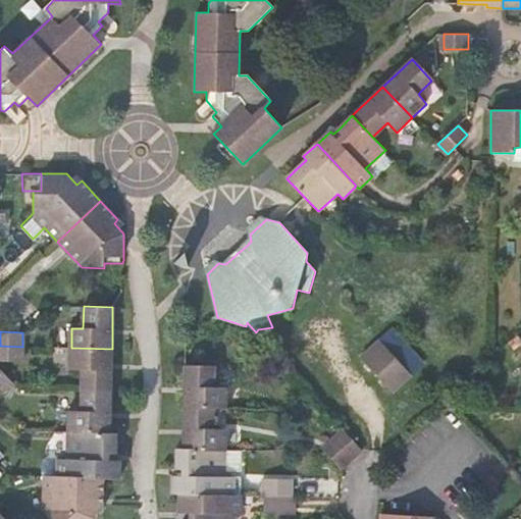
[(359,360),(393,397),(412,379),(405,371),(417,360),(399,340),(385,351),(378,343),(359,360)]
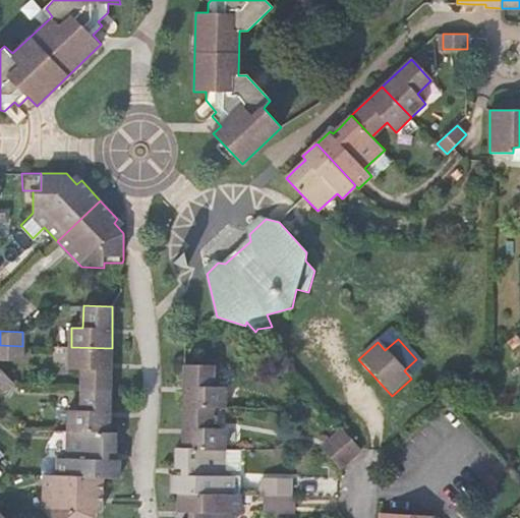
[(0,360),(22,361),(22,346),(0,345),(0,360)]
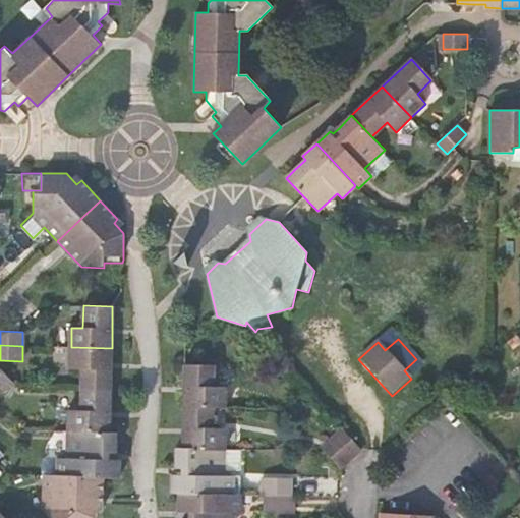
[(81,368),(81,390),(111,391),(111,367),(112,348),(71,347),(70,368),(81,368)]
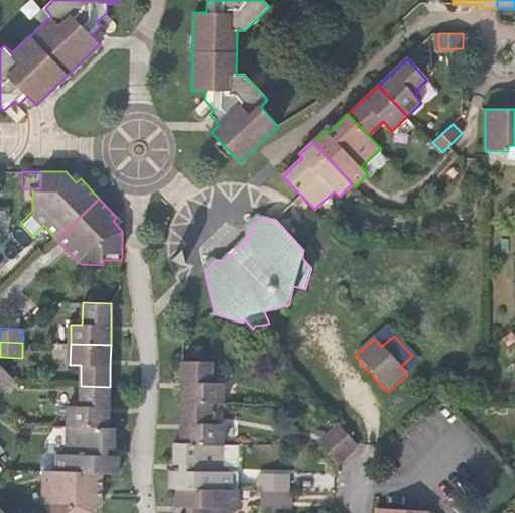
[(212,362),(183,362),(182,375),(181,403),(211,404),(223,404),(224,383),(212,383),(212,362)]
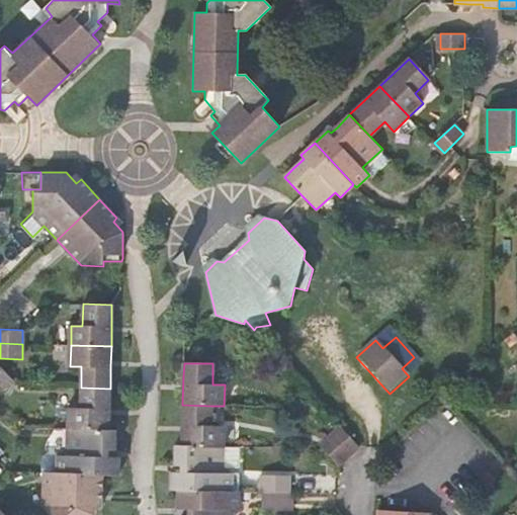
[(0,387),(2,389),(13,379),(0,365),(0,387)]
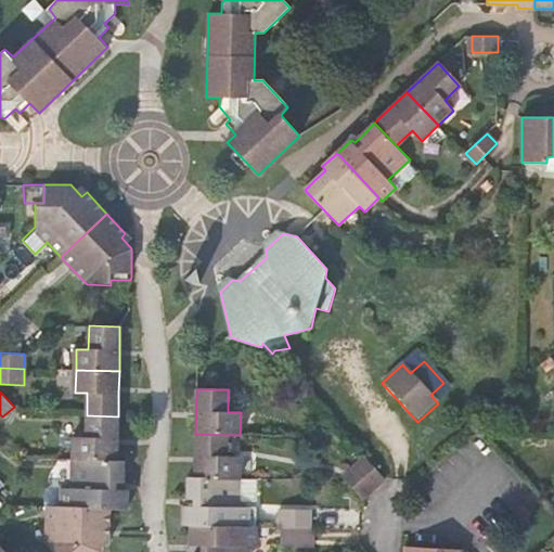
[(74,439),(73,460),(117,461),(117,437),(118,416),(87,415),(86,439),(74,439)]
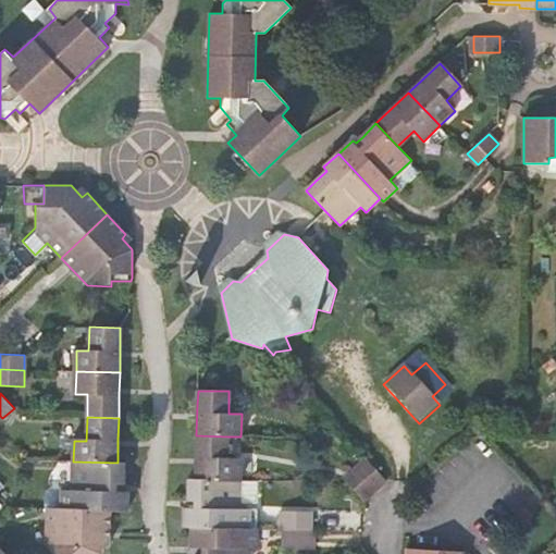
[(226,458),(227,436),(196,435),(196,453),(195,478),(206,479),(239,480),(239,458),(226,458)]
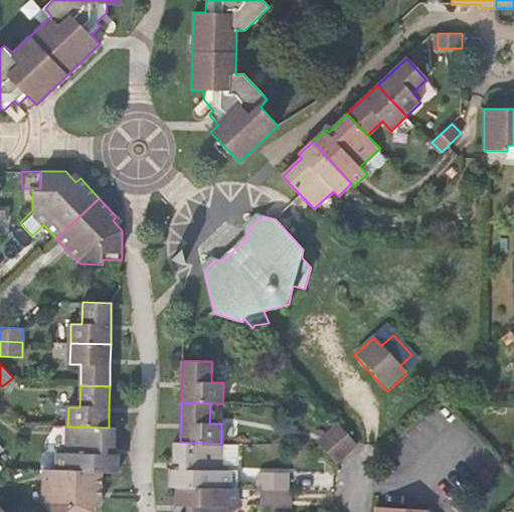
[(339,424),(329,434),(347,453),(357,445),(339,424)]
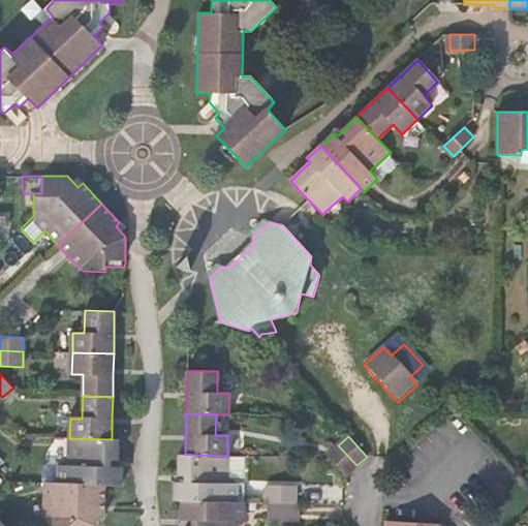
[(59,466),(59,483),(104,485),(122,486),(122,467),(118,467),(118,455),(118,439),(112,439),(69,438),(68,467),(59,466)]
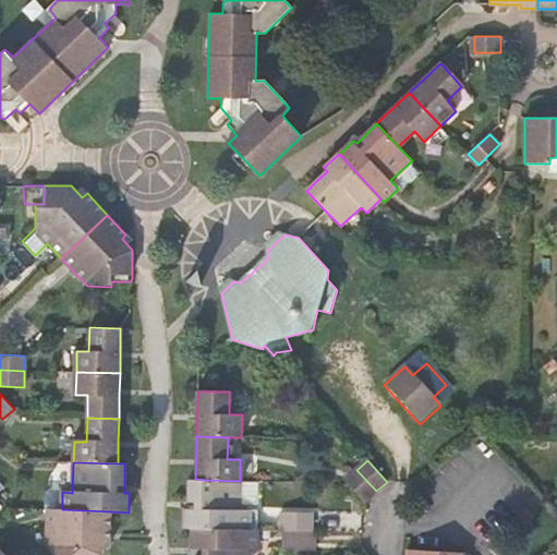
[(356,470),(347,478),(346,479),(364,501),(376,491),(356,470)]
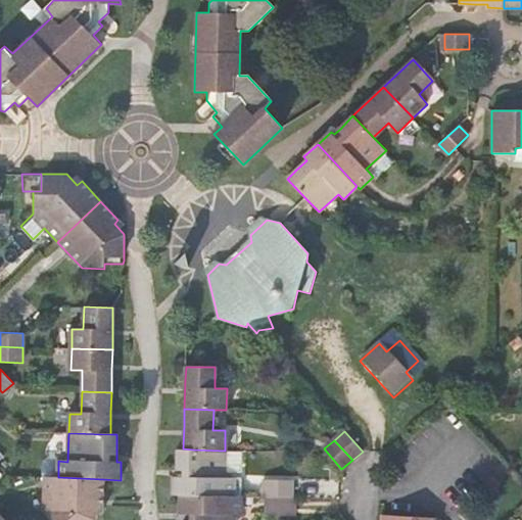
[(225,477),(225,451),(193,450),(183,448),(178,448),(177,463),(177,476),(173,476),(172,495),(179,495),(233,497),(234,478),(225,477)]
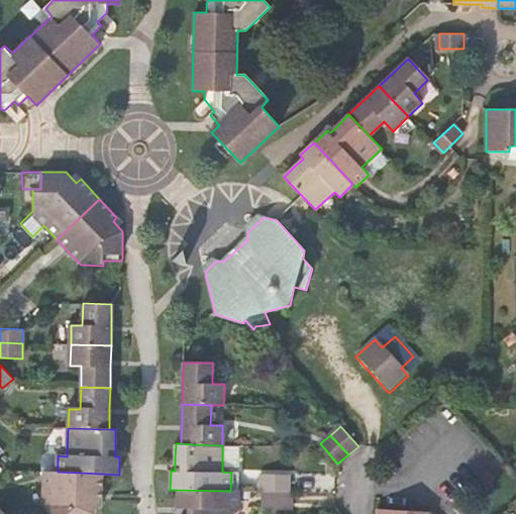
[(96,513),(96,499),(101,499),(102,491),(102,474),(58,472),(43,472),(42,508),(48,513),(96,513)]
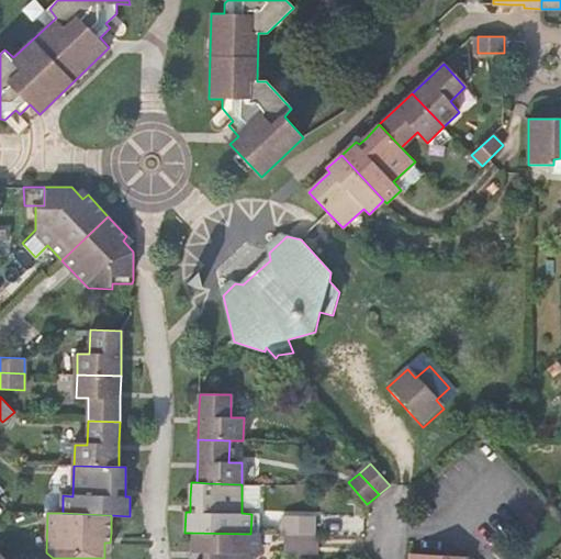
[(284,535),(316,535),(316,516),(284,516),(284,535)]
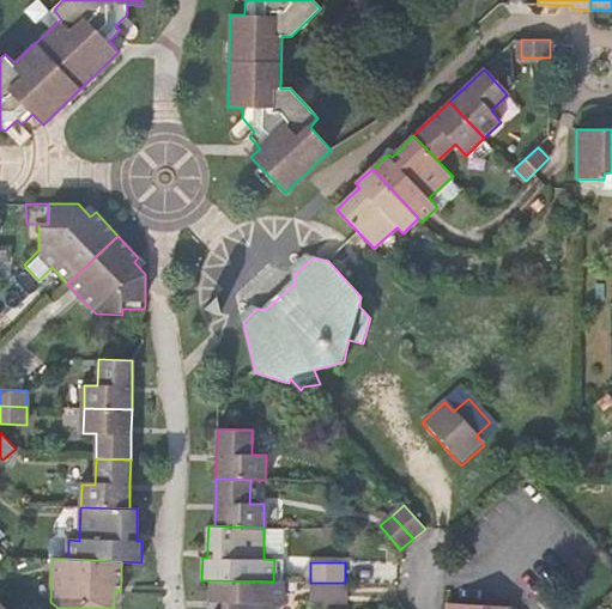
[(282,603),(283,582),(273,582),(210,580),(210,600),(216,601),(214,608),(271,608),(272,604),(282,603)]
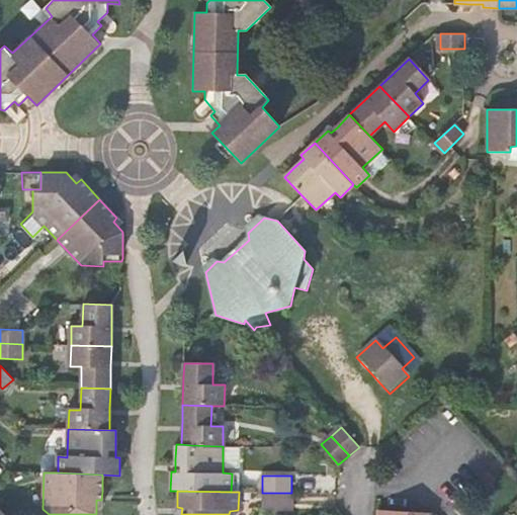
[(291,493),(262,493),(261,510),(291,510),(291,493)]
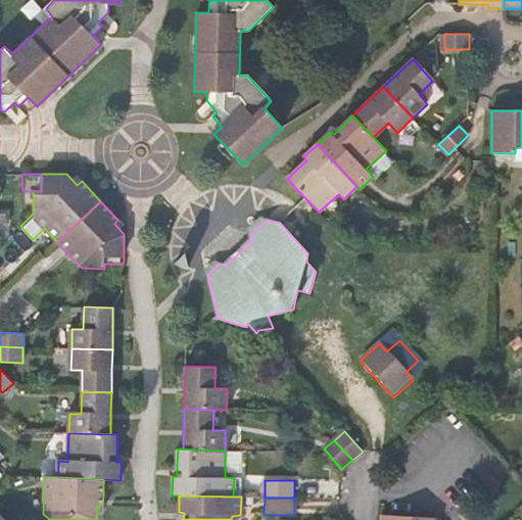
[(482,519),(484,518),(471,505),(459,516),(462,519),(482,519)]
